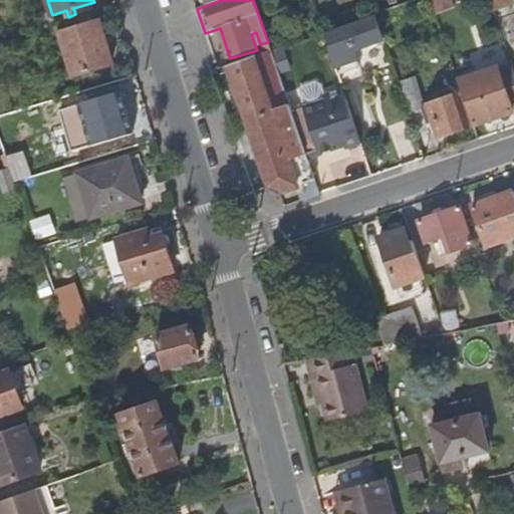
[(430,0),(435,13),(454,6),(451,0),(430,0)]
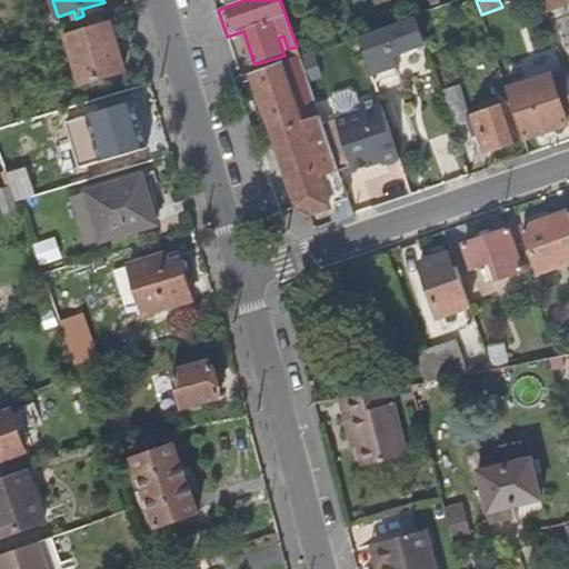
[(126,70),(109,20),(67,33),(83,83),(98,79),(100,85),(106,82),(105,77),(126,70)]
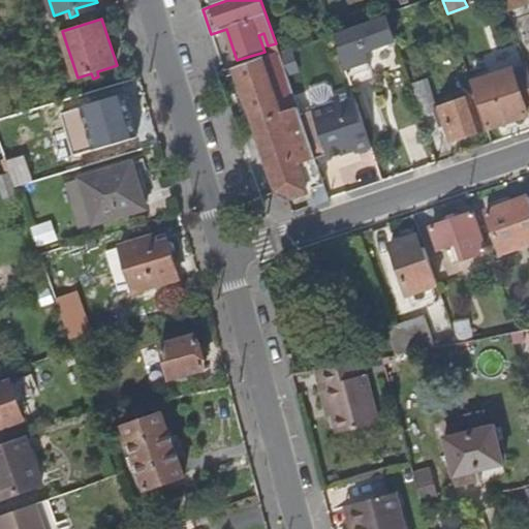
[(386,19),(335,35),(351,86),(373,79),(365,53),(395,42),(386,19)]
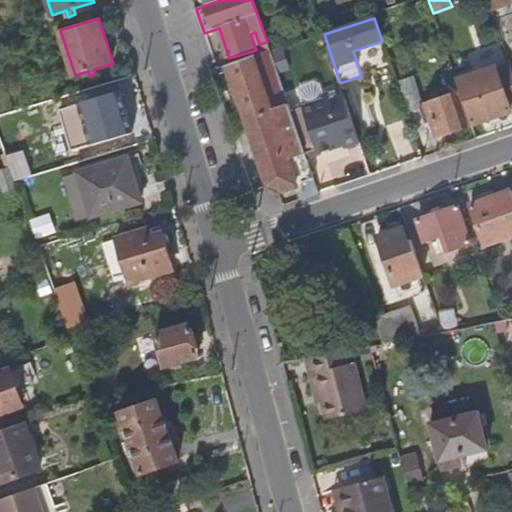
[(270,51),(267,42),(259,44),(263,54),(270,51)]
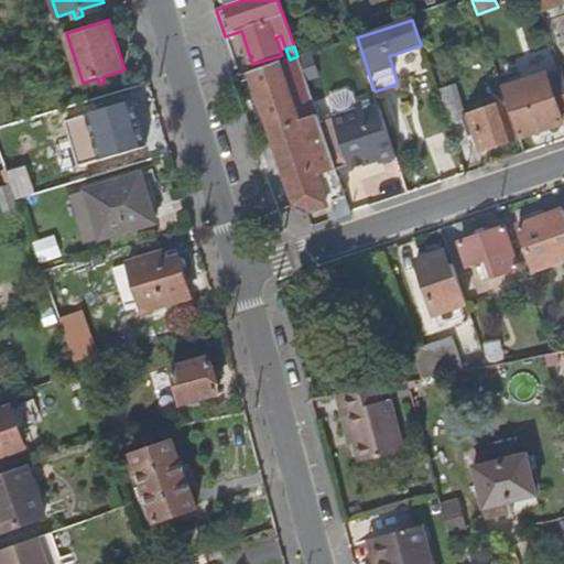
[(311,52),(297,56),(306,80),(318,76),(311,52)]
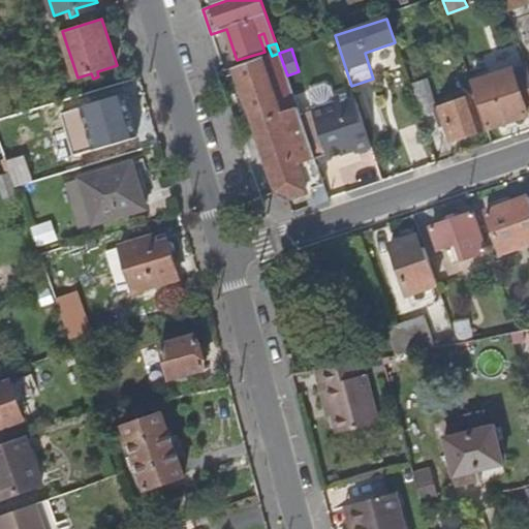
[(301,115),(279,53),(272,56),(236,68),(277,192),(292,196),(325,185),(318,163),(301,115)]
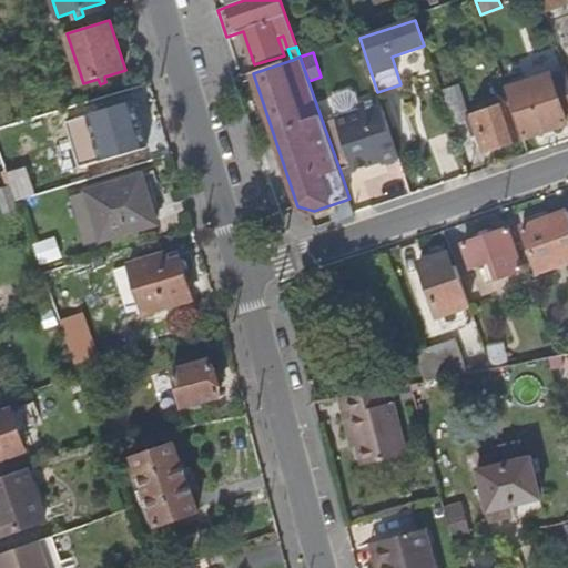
[(506,89),(524,139),(567,123),(566,120),(567,119),(567,78),(566,72),(550,78),(549,74),(506,89)]
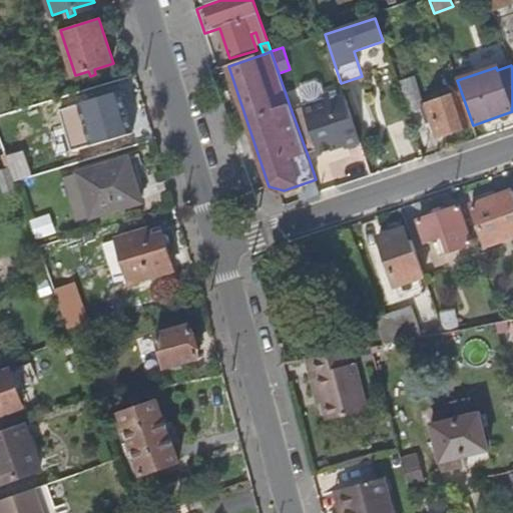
[(399,83),(409,111),(424,107),(414,78),(399,83)]
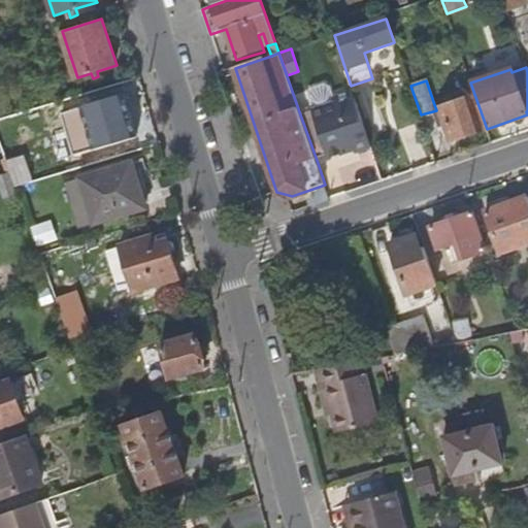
[(353,92),(351,85),(344,87),(347,94),(353,92)]
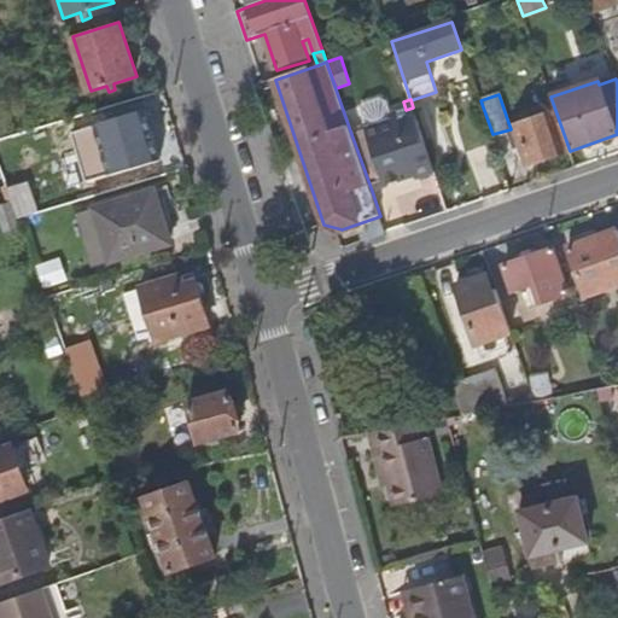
[(435,172),(413,108),(406,110),(391,115),(394,121),(351,134),(372,191),(404,179),(403,174),(414,169),(417,179),(435,172)]
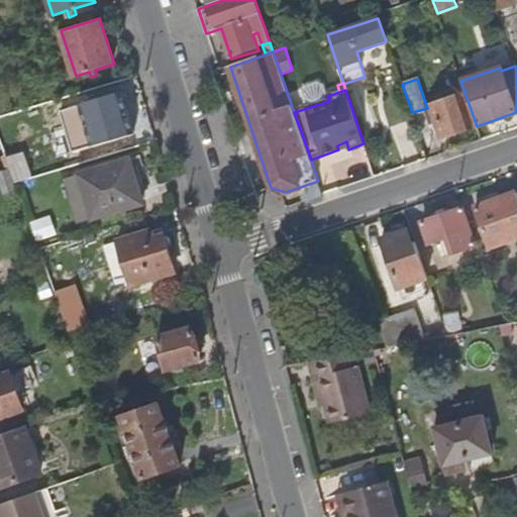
[(93,146),(133,134),(121,93),(103,98),(101,92),(93,94),(95,100),(81,105),(93,146)]
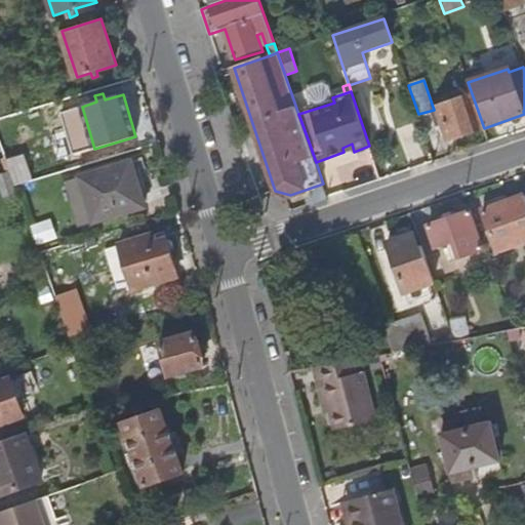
[(469,96),(437,108),(437,110),(432,112),(436,125),(442,123),(448,140),(480,129),(469,96)]
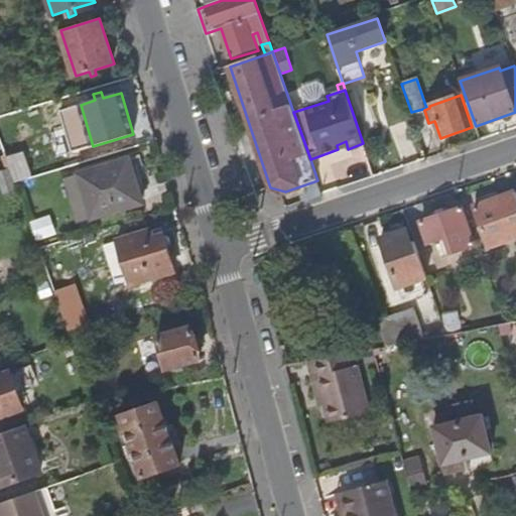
[(79,173),(92,219),(142,204),(136,184),(141,183),(133,157),(128,158),(79,173)]
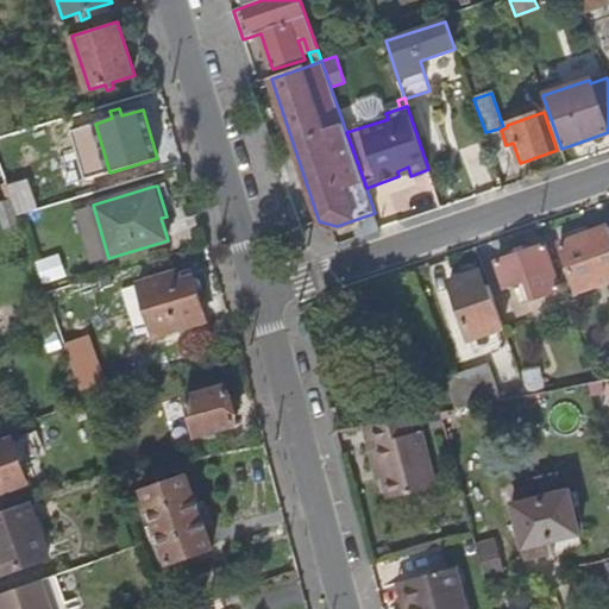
[(17,224),(8,200),(0,202),(0,214),(5,228),(17,224)]
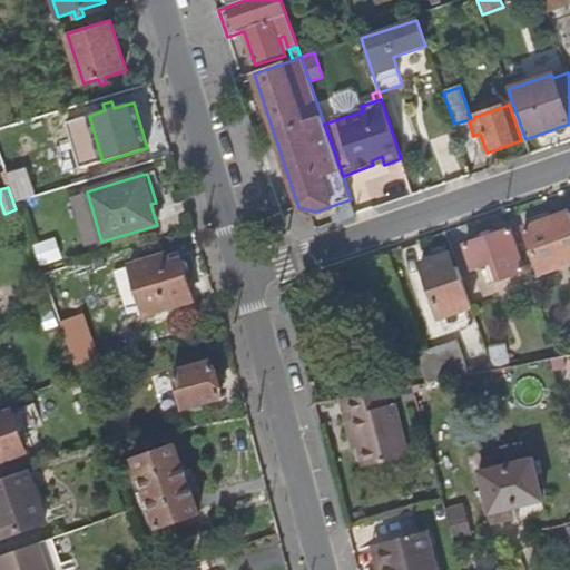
[(85,246),(98,242),(82,192),(69,195),(85,246)]
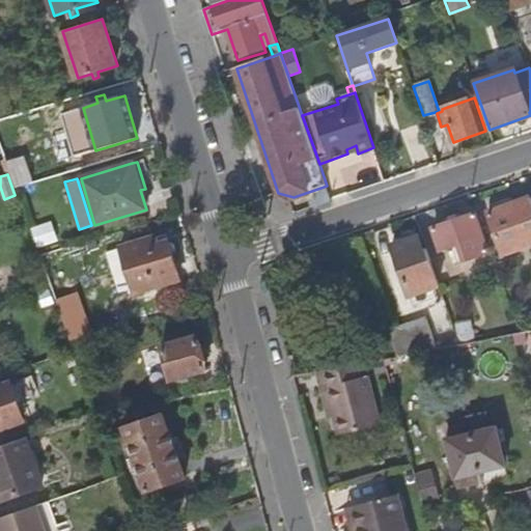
[(503,252),(530,242),(530,196),(488,211),(503,252)]
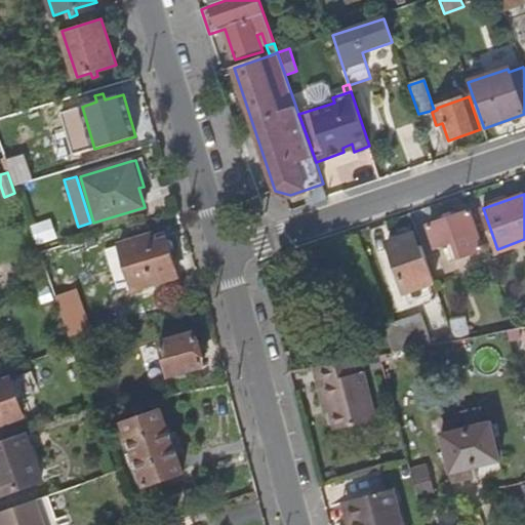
[(483,246),(470,209),(428,224),(435,245),(448,240),(453,256),(483,246)]
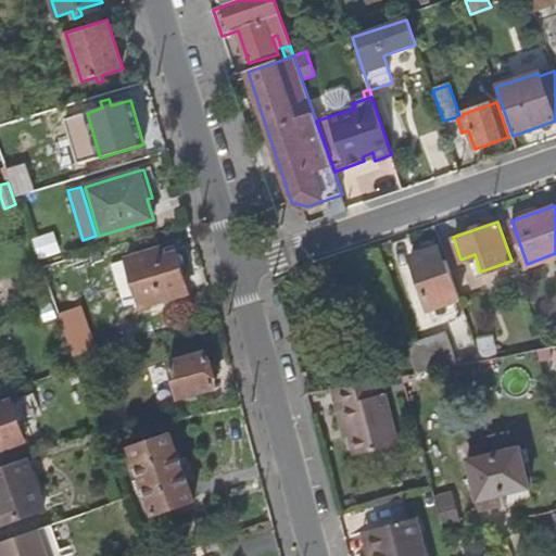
[(140,307),(188,293),(176,252),(165,255),(163,248),(126,258),(140,307)]
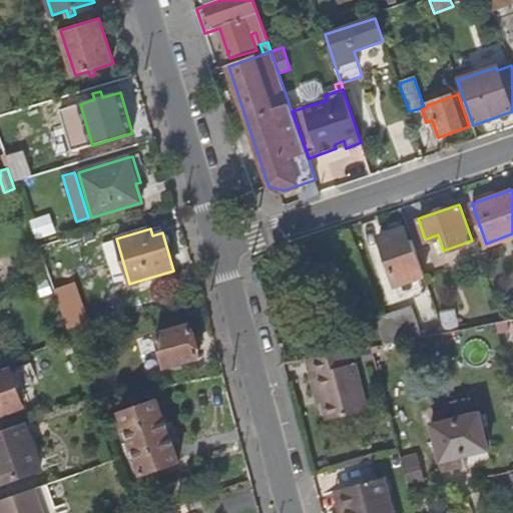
[(423,289),(428,287),(413,244),(410,245),(404,229),(379,237),(395,287),(419,279),(423,289)]
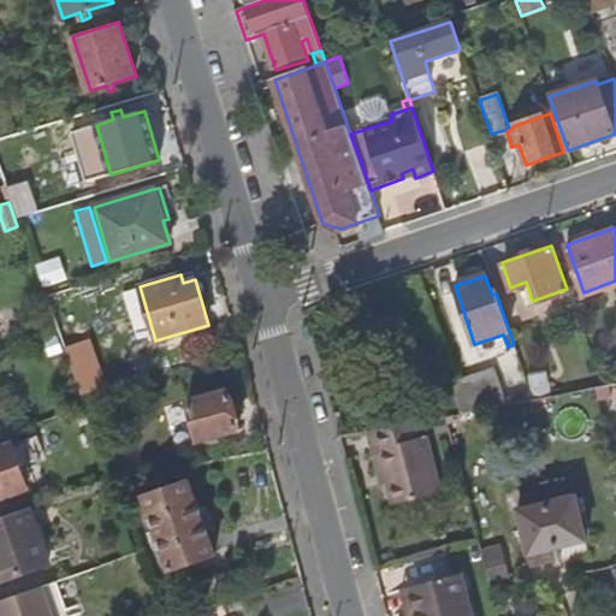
[(495,367),(450,381),(460,413),(507,403),(495,367)]
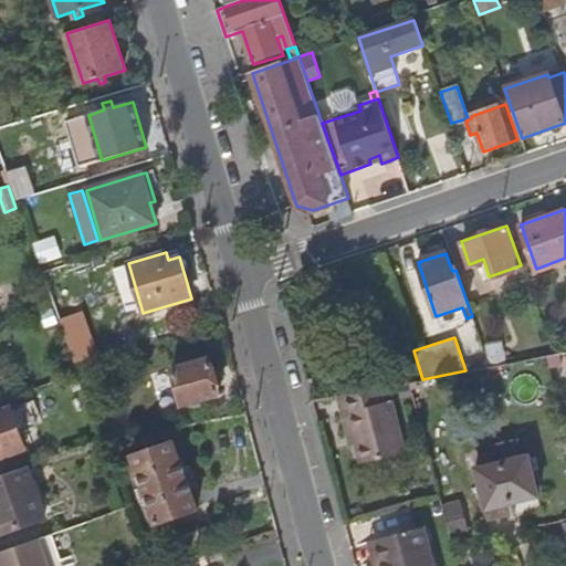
[(486,344),(491,366),(506,363),(502,341),(486,344)]
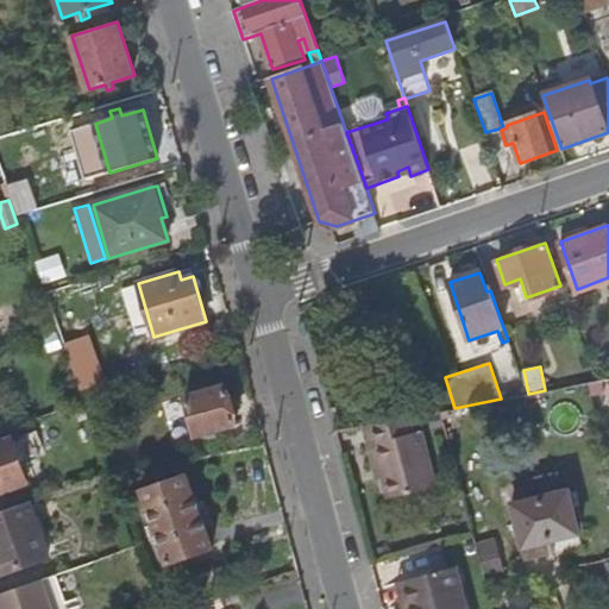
[(198,437),(236,427),(225,385),(186,396),(198,437)]
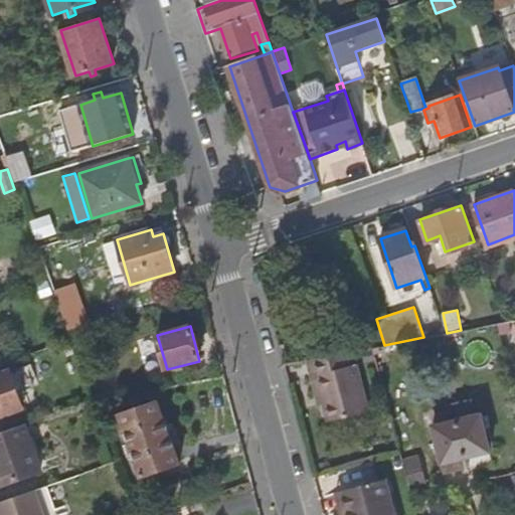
[(350,366),(347,352),(307,359),(319,405),(324,404),(328,423),(369,412),(356,365),(350,366)]
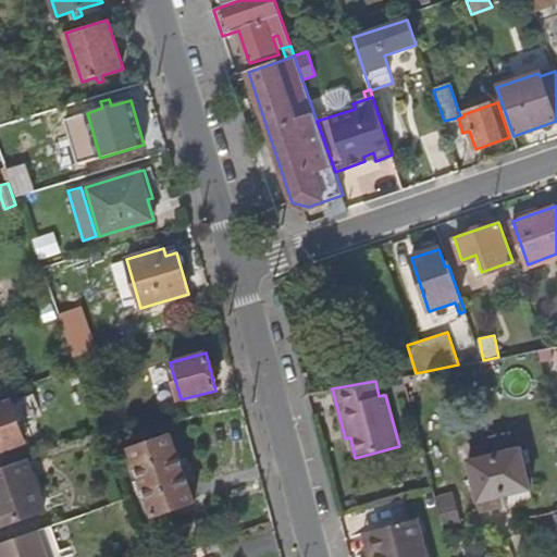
[(11,401),(0,405),(0,450),(25,443),(11,401)]
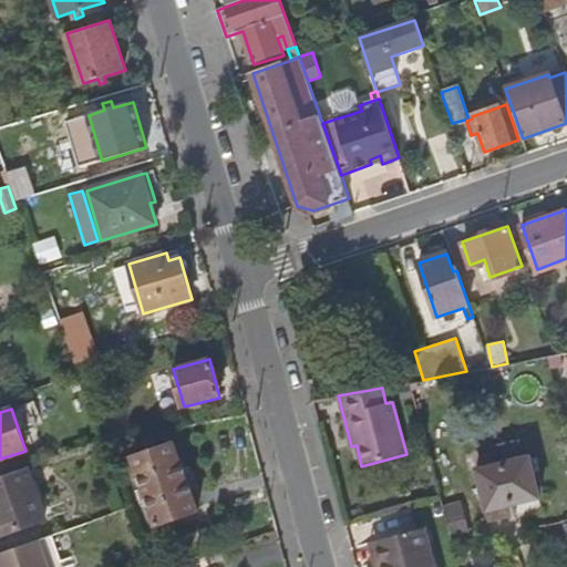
[(152,432),(102,441),(106,452),(144,443),(147,452),(157,449),(152,432)]
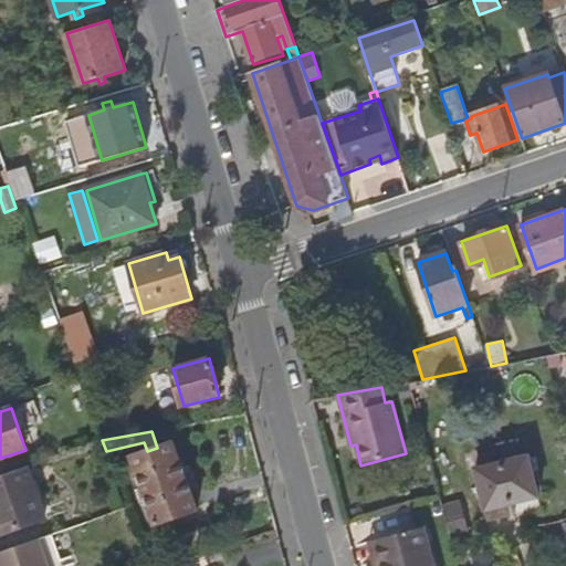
[(198,510),(174,442),(157,448),(147,451),(132,457),(156,525),(198,510)]
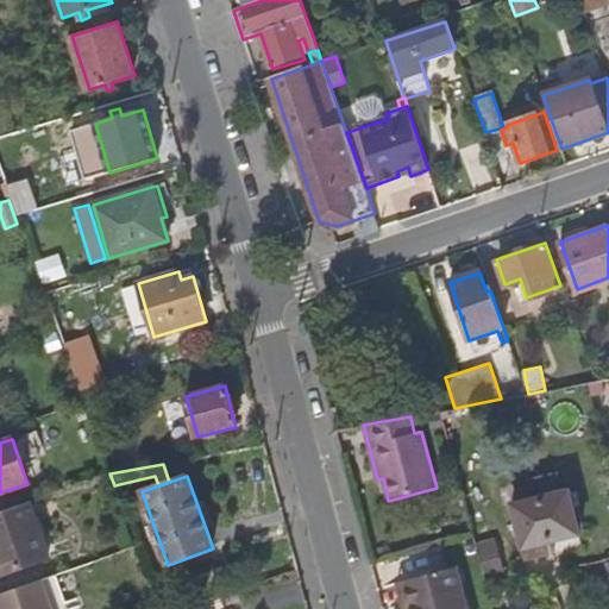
[(552,476),(535,481),(552,541),(579,534),(569,490),(557,494),(552,476)]
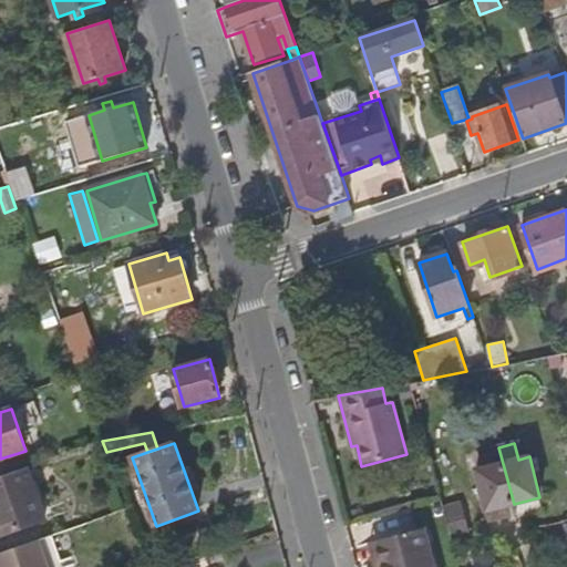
[(514,504),(498,447),(481,452),(485,467),(476,470),(486,511),(490,521),(516,514),(514,504)]
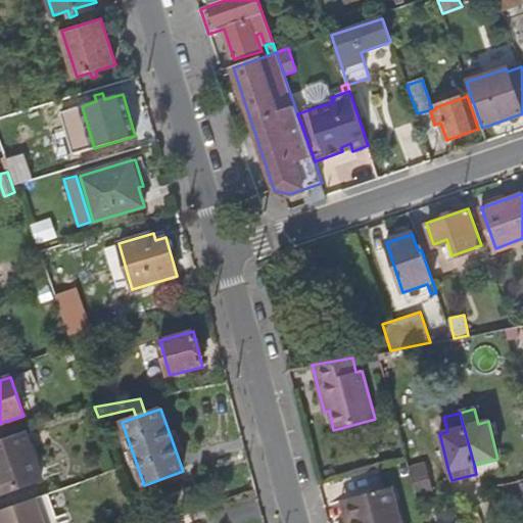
[(42,479),(26,431),(0,439),(0,489),(1,493),(42,479)]
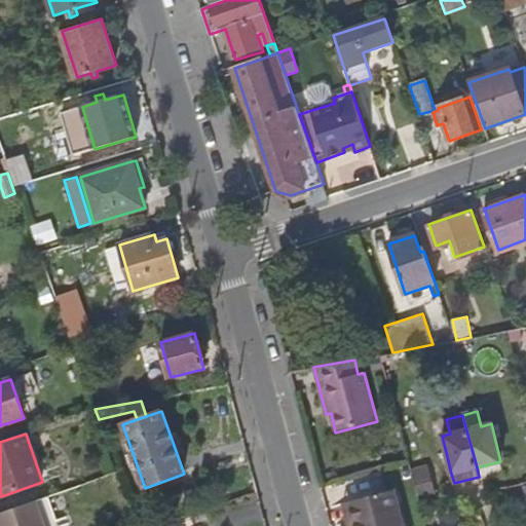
[(426,467),(411,472),(419,501),(435,497),(426,467)]
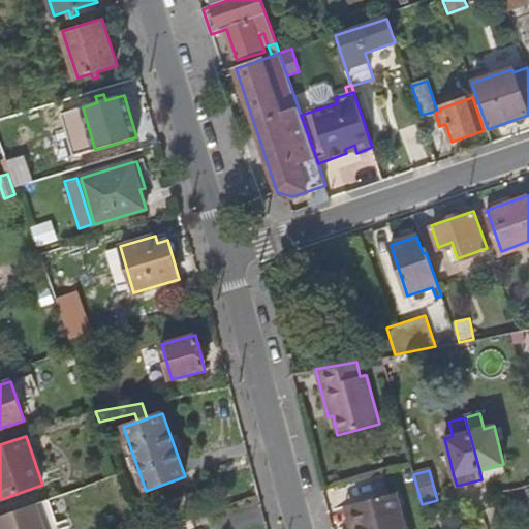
[(404,528),(395,493),(349,505),(355,528),(404,528)]
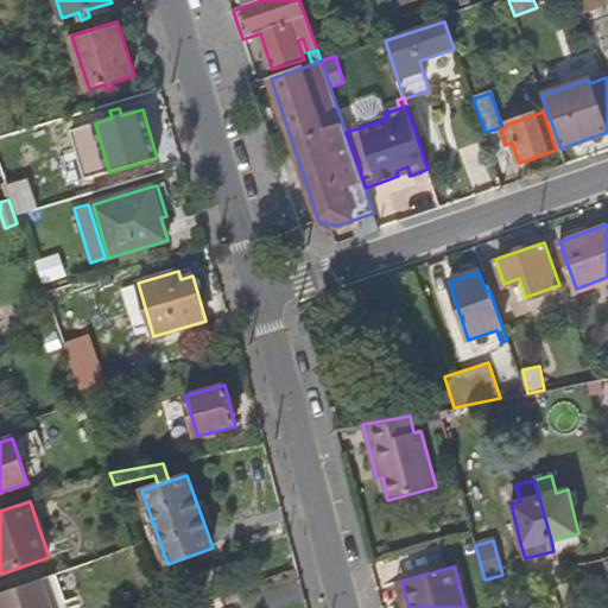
[(51,607),(42,578),(0,593),(0,607),(51,607)]
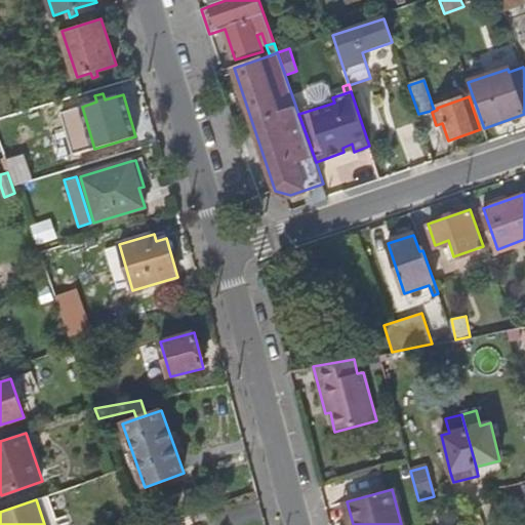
[(135,502),(129,505),(132,514),(138,512),(135,502)]
